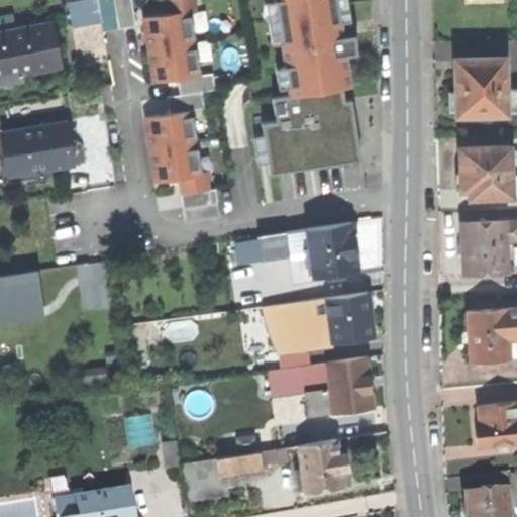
[(68,0),(74,25),(104,19),(99,0),(68,0)]
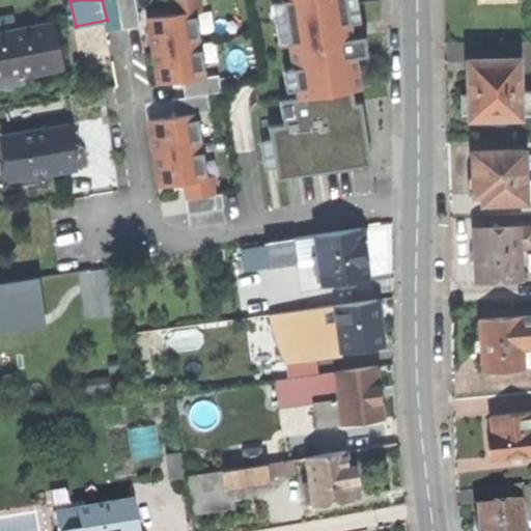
[(167,0),(169,14),(196,9),(202,8),(200,0),(167,0)]
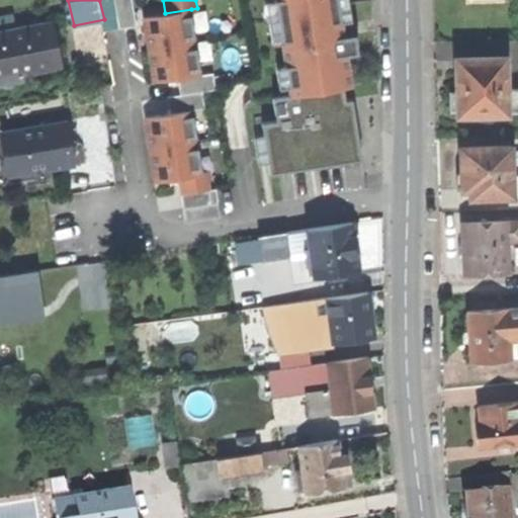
[(270,176),(306,170),(304,160),(360,150),(351,100),(345,101),(343,88),(351,87),(346,57),(358,55),(354,35),(343,37),(336,0),(273,0),(291,95),(272,98),(276,121),(261,124),(270,176)]
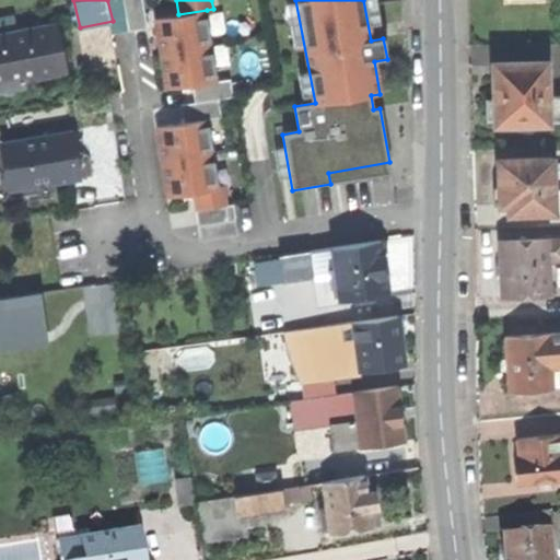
[(165,88),(193,83),(218,80),(207,10),(178,14),(154,18),(165,88)]
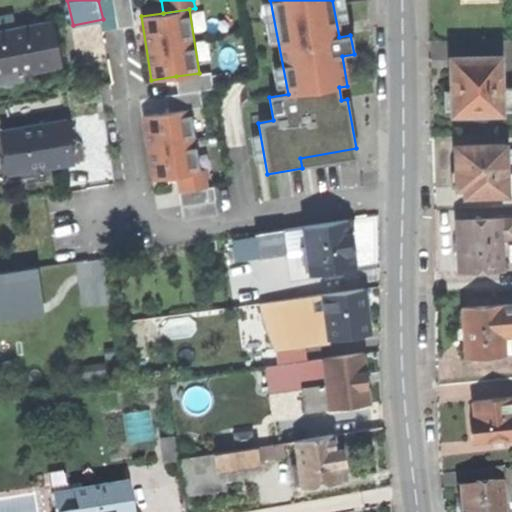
[(0,31),(0,81),(21,77),(19,68),(59,60),(56,42),(52,22),(0,31)]
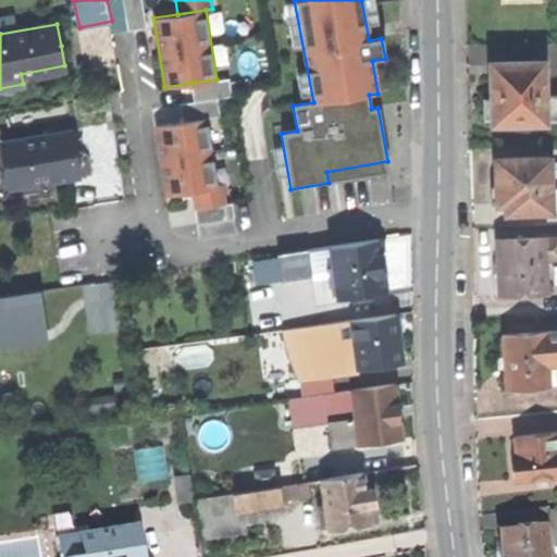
[(551,121),(549,118),(549,95),(547,60),(495,62),(495,84),(496,98),(487,98),(489,118),(497,118),(497,123),(551,121)]
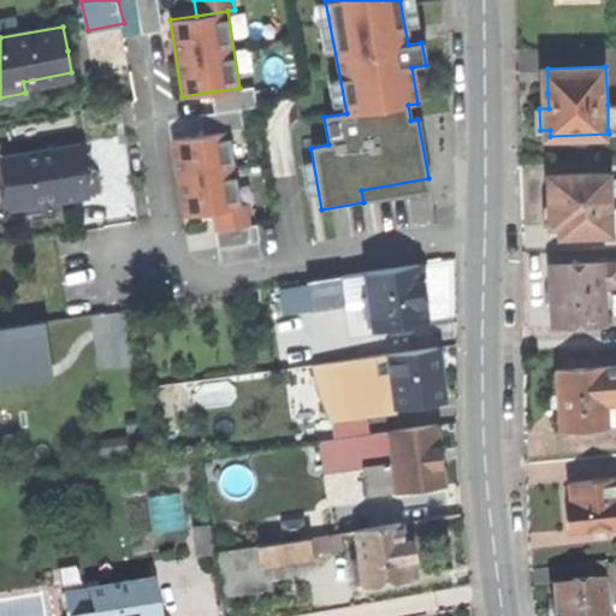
[(212,92),(214,113),(241,110),(256,107),(253,86),(240,88),(212,92)]
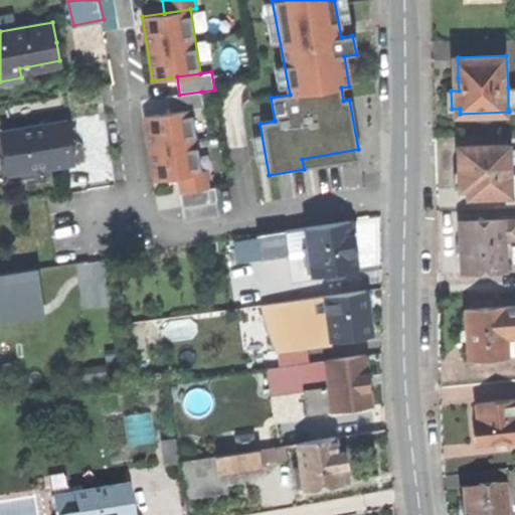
[(165,97),(167,113),(192,109),(203,107),(201,92),(179,95),(165,97)]
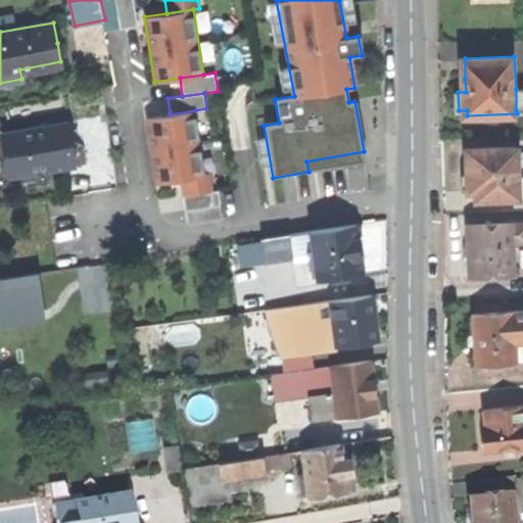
[(180,180),(205,176),(195,110),(170,114),(146,117),(155,183),(180,180)]
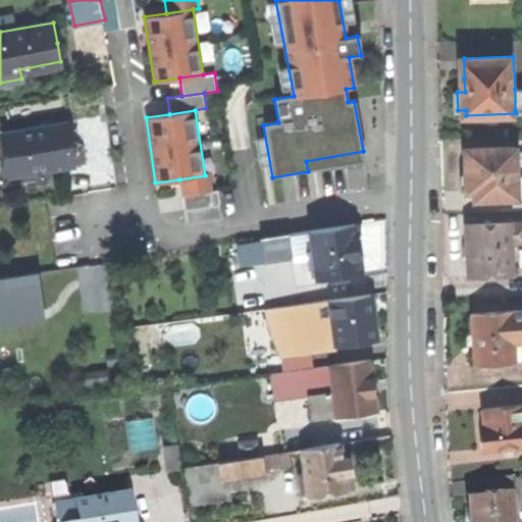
[(16,154),(18,171),(75,164),(73,144),(70,118),(3,126),(5,148),(16,154)]
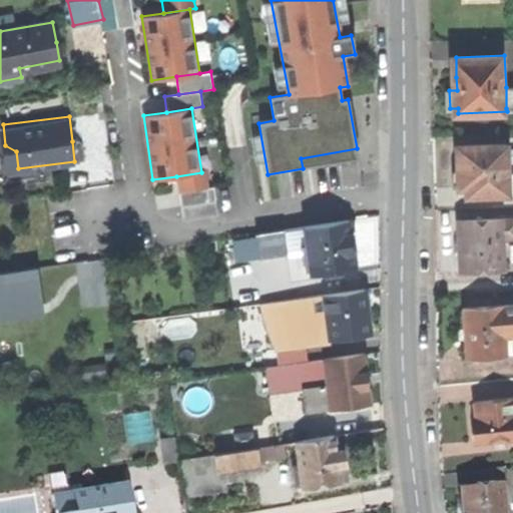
[(468,194),(510,192),(509,143),(459,145),(460,158),(460,166),(455,170),(455,182),(460,185),(460,187),(468,187),(468,194)]
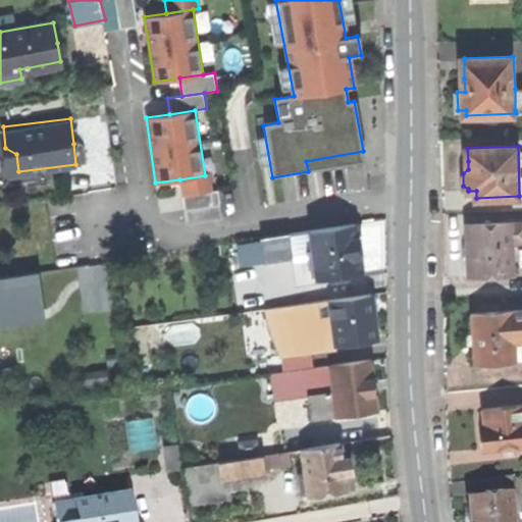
[(8,172),(18,171),(16,154),(5,148),(8,172)]
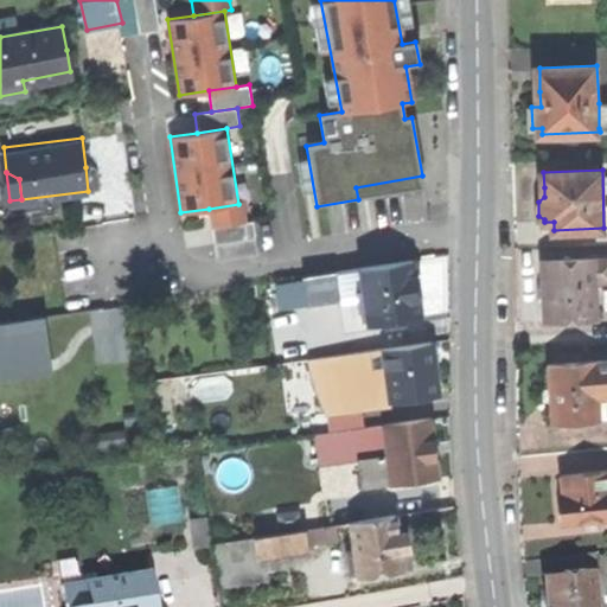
[(356,187),(358,199),(425,187),(422,176),(356,187)]
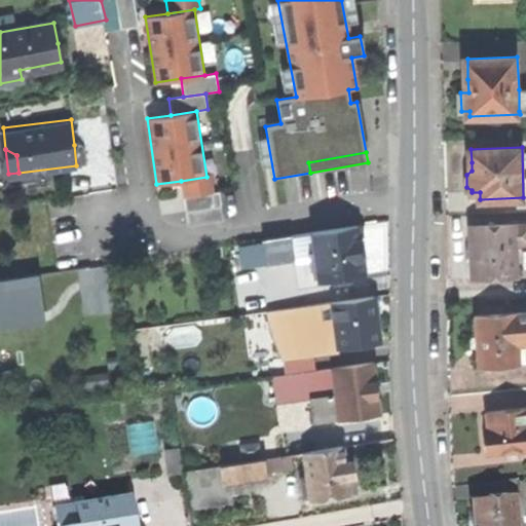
[(212,176),(207,177),(181,181),(183,196),(215,192),(212,176)]
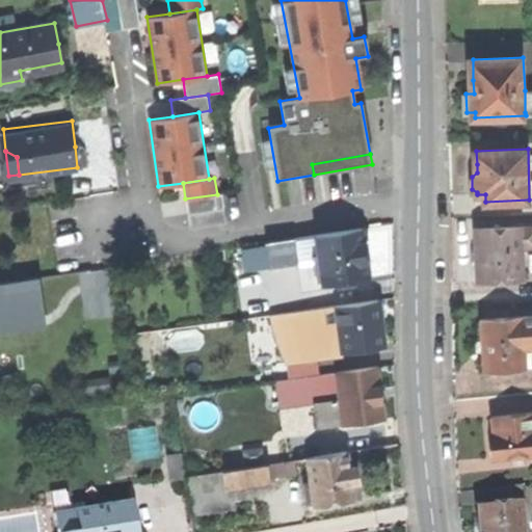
[(325,284),(372,277),(369,253),(365,225),(318,232),(320,245),(321,251),(314,253),(315,261),(322,260),(325,284)]
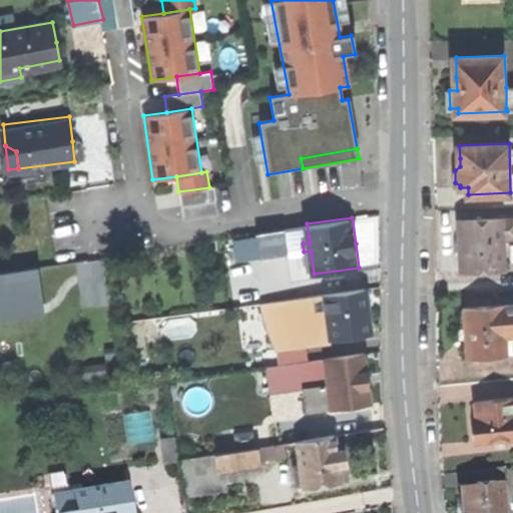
[(512,217),(501,218),(502,238),(512,237),(512,217)]
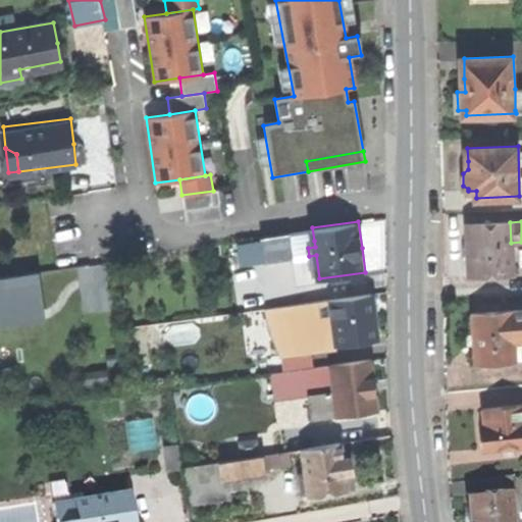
[(472,274),(512,273),(511,243),(510,222),(470,223),(471,248),(472,274)]
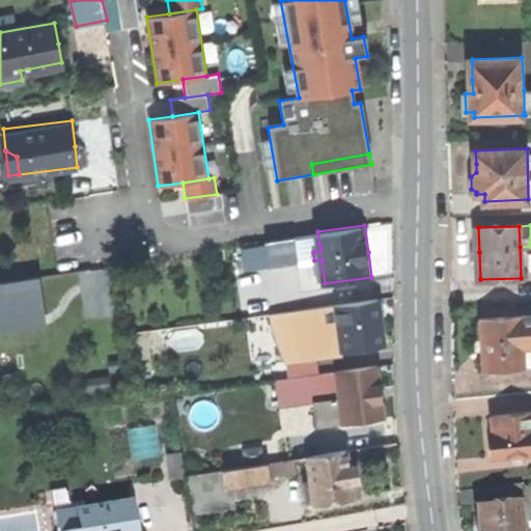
[(269,252),(319,245),(317,231),(268,239),(269,252)]
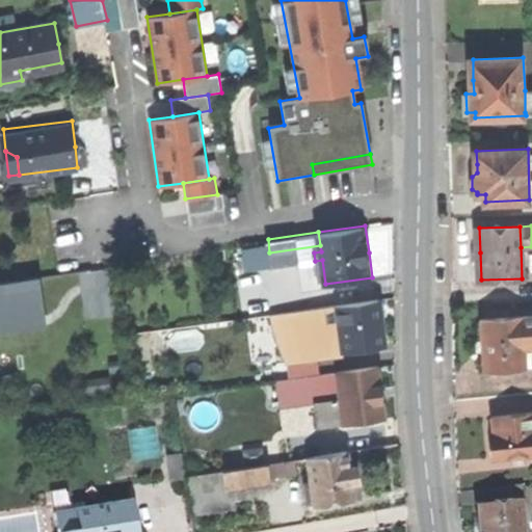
[(341,318),(346,351),(386,345),(382,322),(378,298),(339,303),(341,318)]
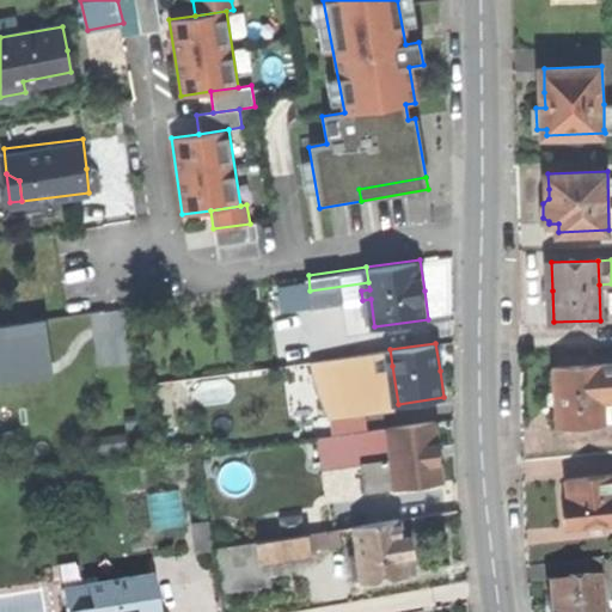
[(369,369),(392,366),(390,349),(359,354),(361,371),(369,369)]
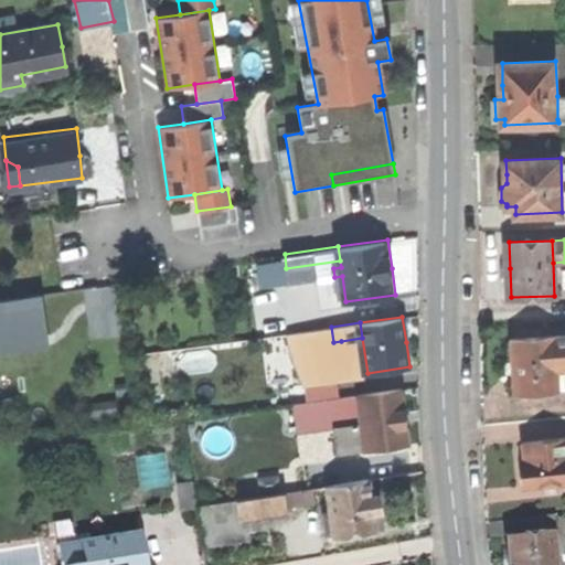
[(513,366),(515,394),(560,391),(558,370),(556,352),(564,351),(564,334),(511,339),(513,366)]
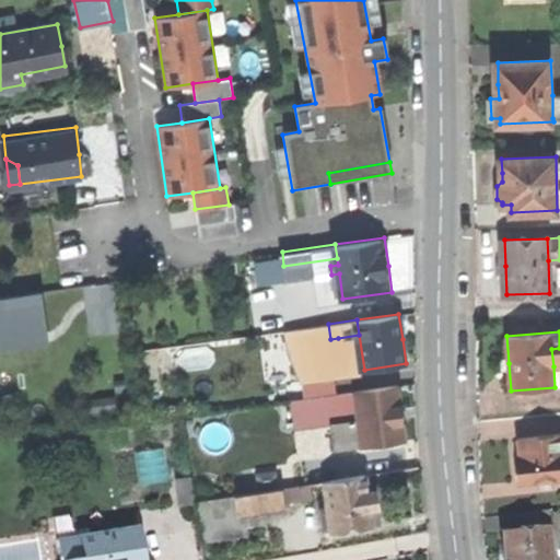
[(289,364),(293,393),(323,388),(318,361),(289,364)]
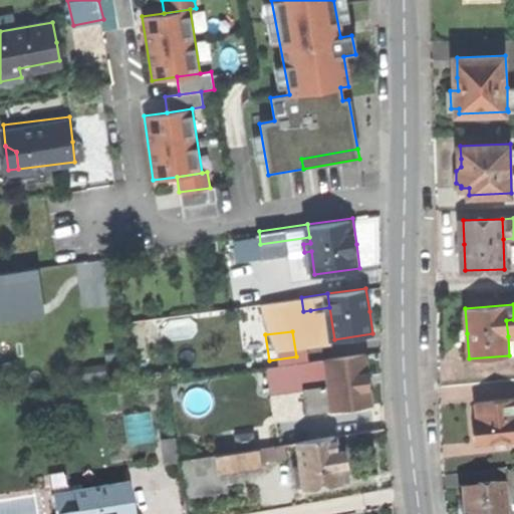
[(329,386),(332,409),(372,404),(370,379),(367,355),(326,360),(329,386)]
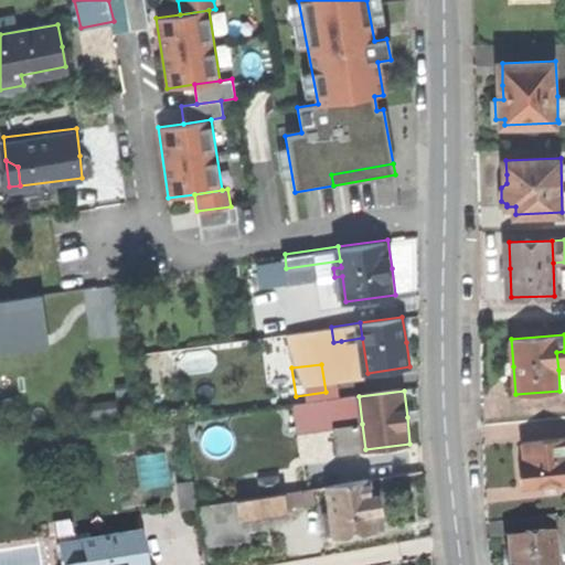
[(343,426),(362,424),(359,396),(330,400),(333,427),(337,427),(343,426)]
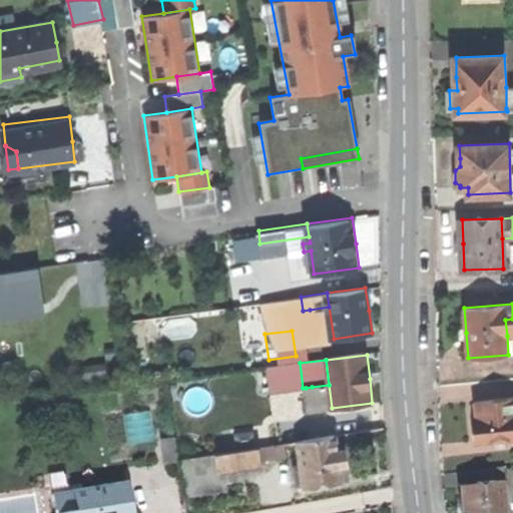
[(315,410),(332,408),(329,385),(312,387),(314,403),(315,410)]
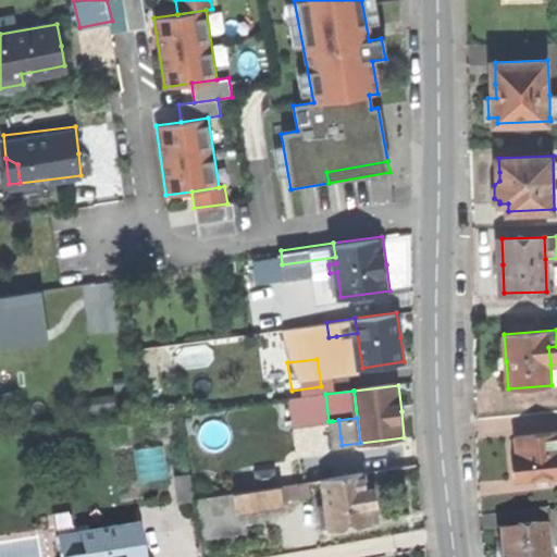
[(515,465),(516,478),(556,473),(556,430),(518,434),(519,453),(514,453),(515,465)]
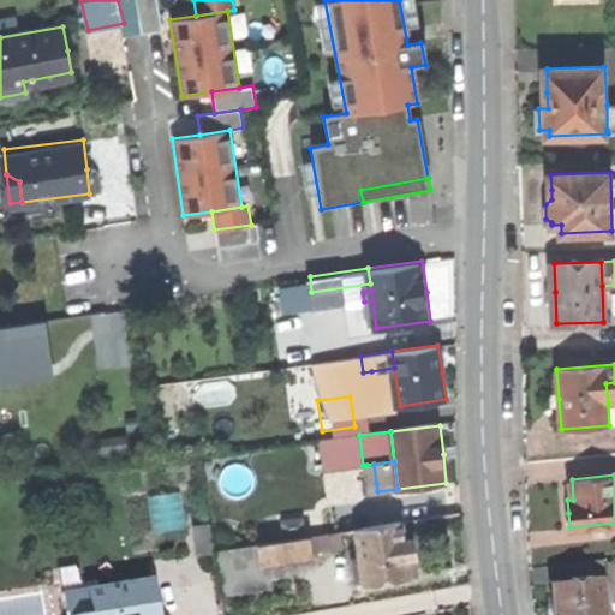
[(196,524),(199,551),(213,550),(210,523),(196,524)]
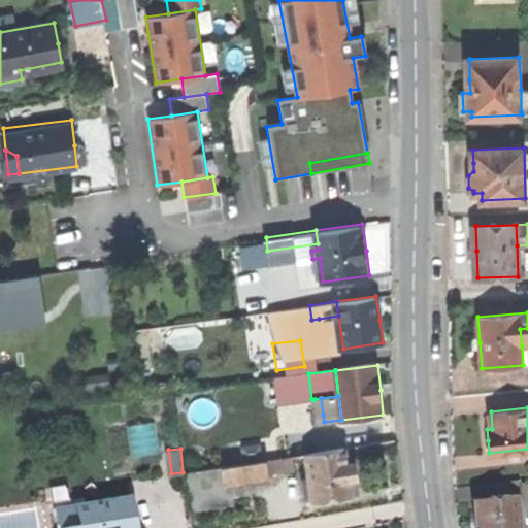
[(315,500),(353,495),(351,480),(358,479),(358,471),(356,462),(348,463),(347,449),(308,454),(311,475),(305,476),(307,495),(315,494),(315,500)]
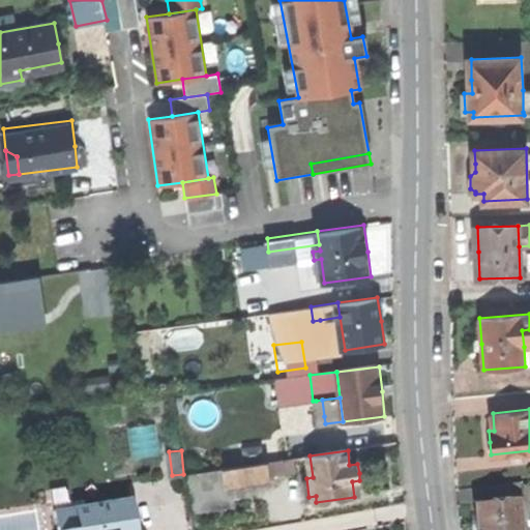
[(251,463),(253,476),(296,470),(294,457),(251,463)]
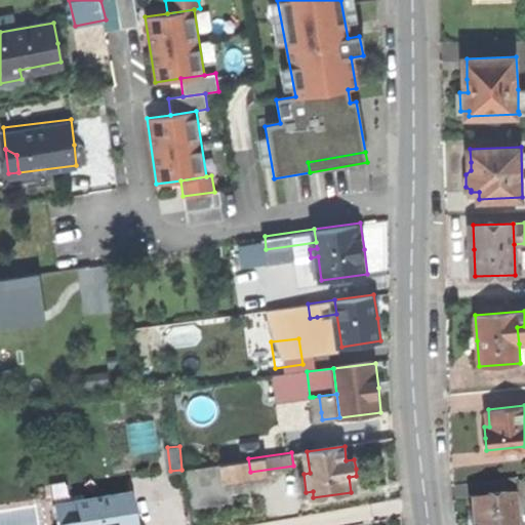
[(185,467),(188,498),(270,490),(269,476),(213,481),(211,463),(185,467)]
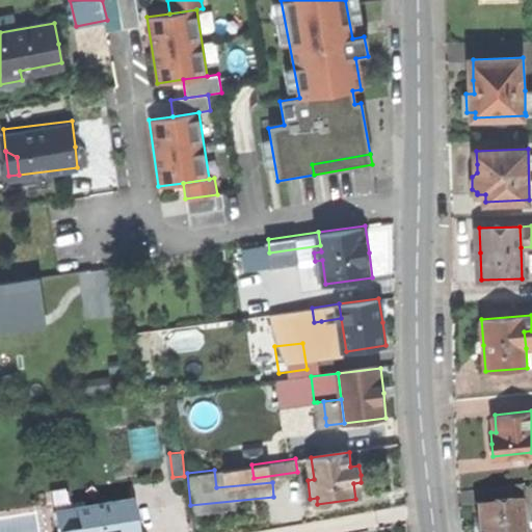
[(478,489),(479,506),(526,502),(525,485),(478,489)]
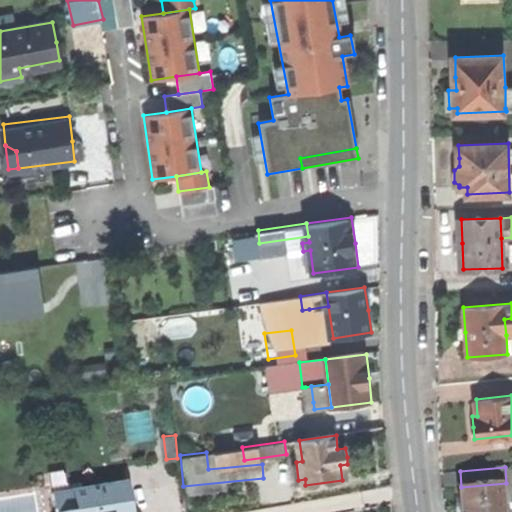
[(49,470),(49,485),(67,484),(66,469),(49,470)]
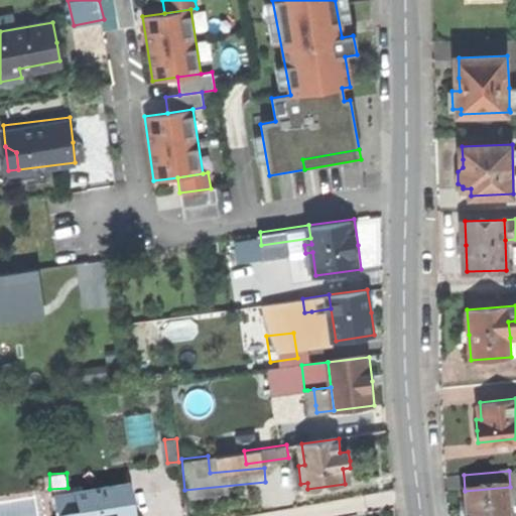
[(132,515),(131,506),(128,485),(52,495),(54,515),(132,515)]
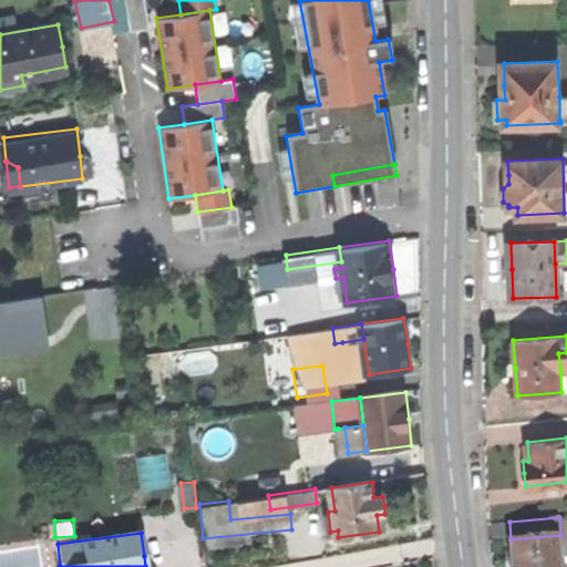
[(513,562),(512,566),(556,566),(555,544),(562,543),(560,535),(511,539),(513,562)]
